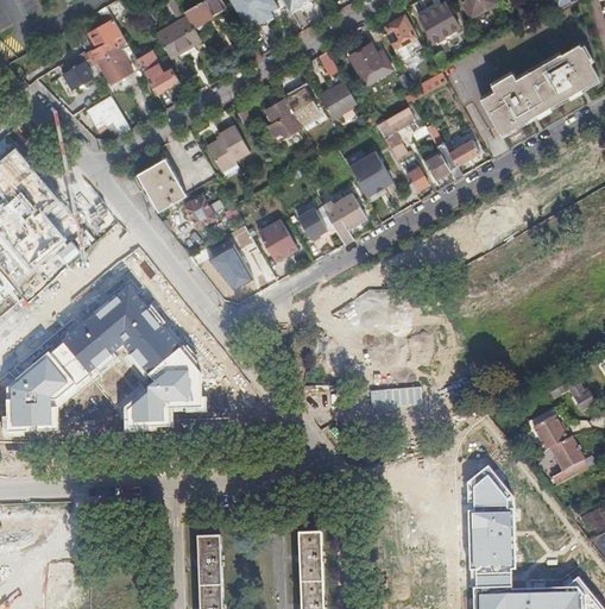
[(175,0),(186,17),(191,27),(206,19),(203,18),(224,6),(220,0),(175,0)]
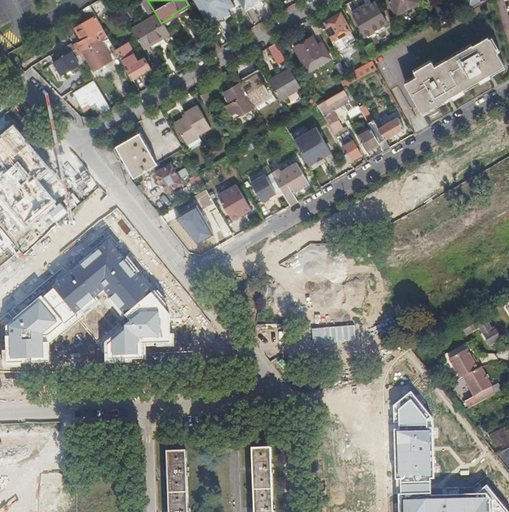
[(190,0),(203,20),(204,19),(205,20),(210,17),(213,21),(228,12),(225,8),(231,5),(228,0),(190,0)]
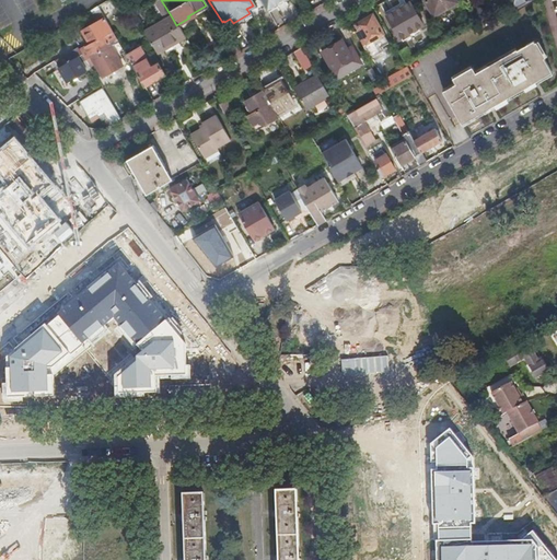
[(263,6),(258,0),(250,0),(253,6),(246,9),(250,13),(263,6)]
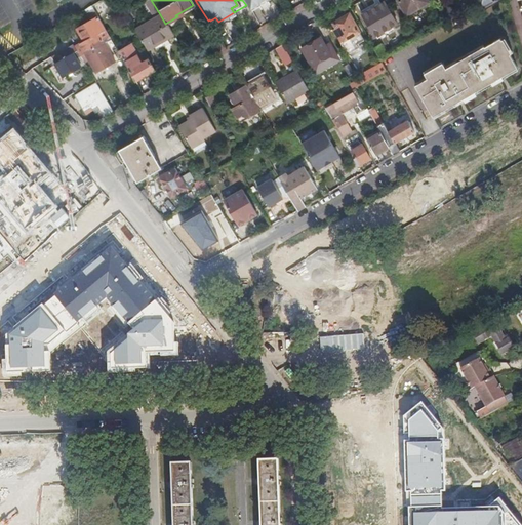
[(246,5),(248,9),(256,4),(256,3),(261,0),(264,0),(242,0),(246,5)]
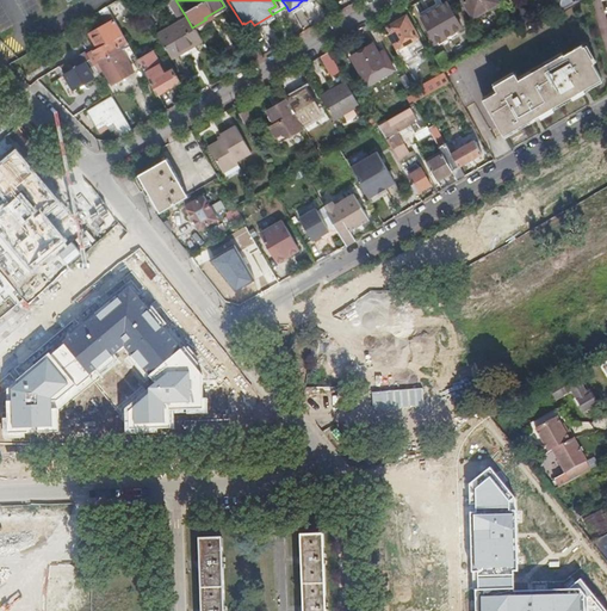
[(494,0),(459,0),(470,18),(496,2),(494,0)]
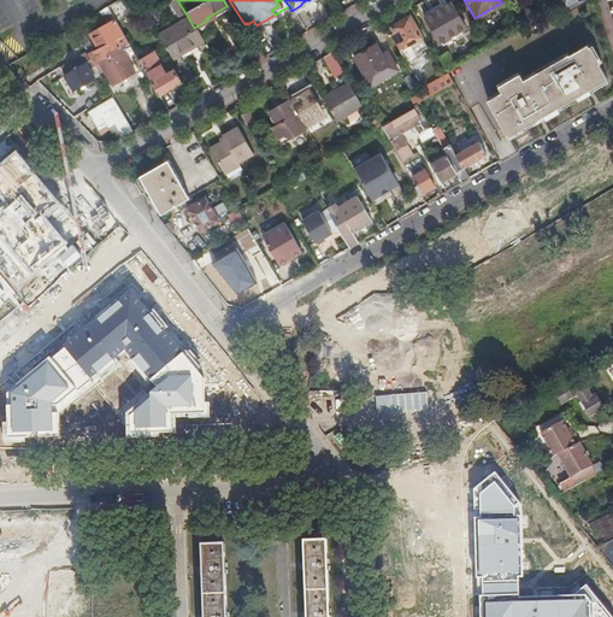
[(554,0),(561,10),(578,0),(554,0)]
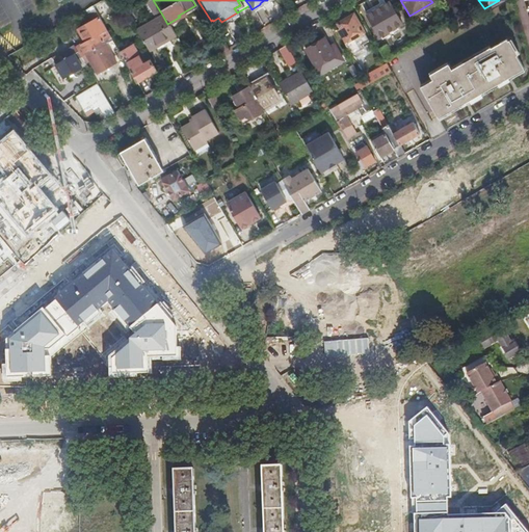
[(387,2),(364,15),(377,38),(399,25),(387,2)]
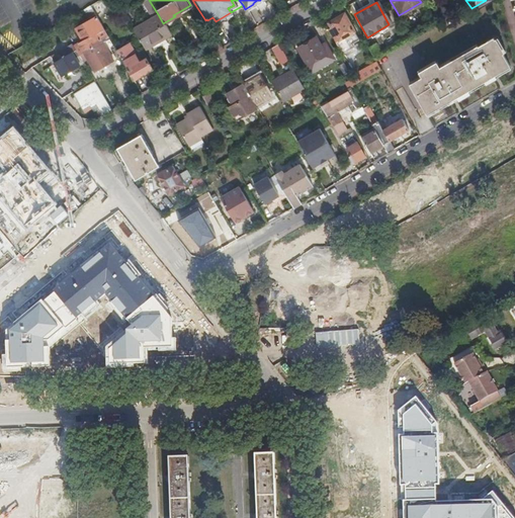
[(105,4),(92,12),(94,16),(98,23),(106,19),(103,13),(109,10),(105,4)]
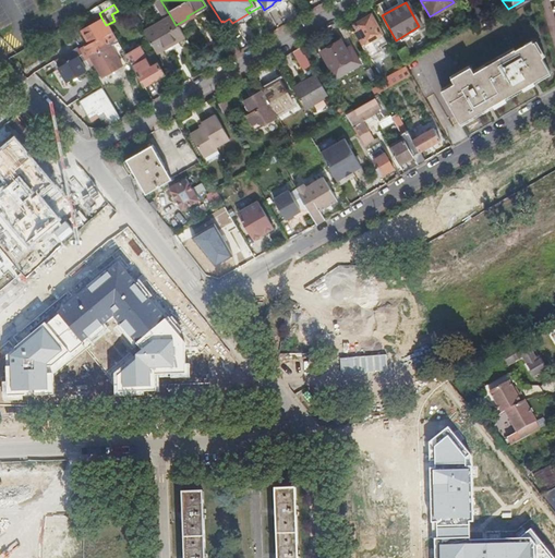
[(354,29),(351,32),(366,58),(378,51),(376,48),(384,43),(368,14),(351,23),(354,29)]
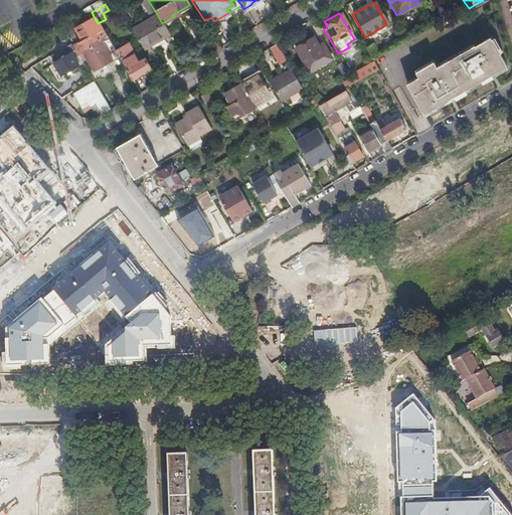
[(131,28),(142,49),(168,33),(162,23),(157,14),(131,28)]
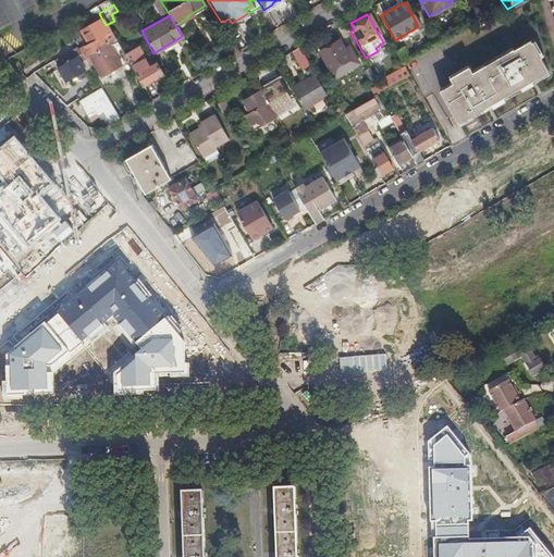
[(83,47),(85,51),(88,57),(108,46),(115,40),(106,25),(101,17),(81,29),(89,44),(83,47)]
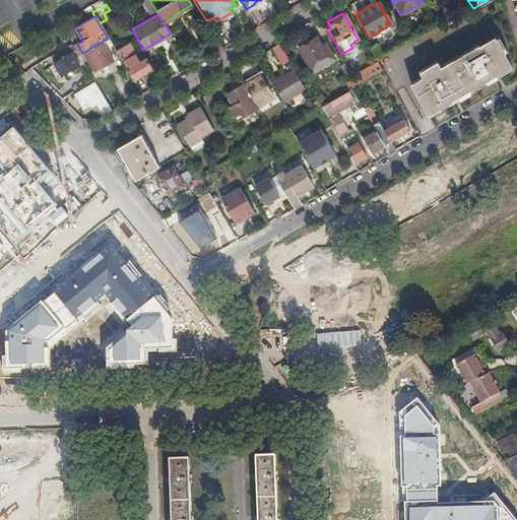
[(207,39),(213,51),(220,47),(214,35),(207,39)]
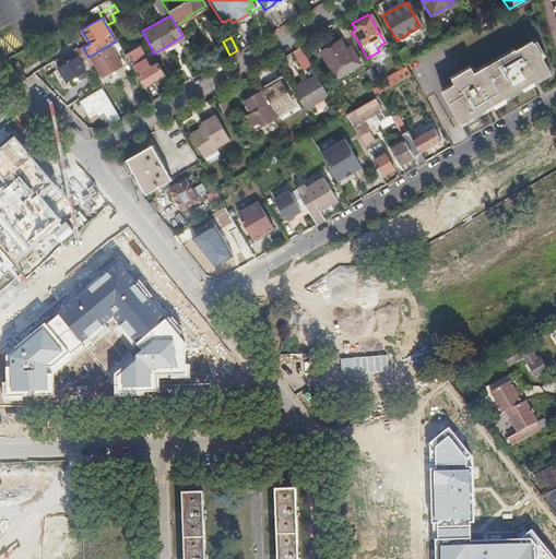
[(338,40),(319,51),(329,70),(347,59),(338,40)]
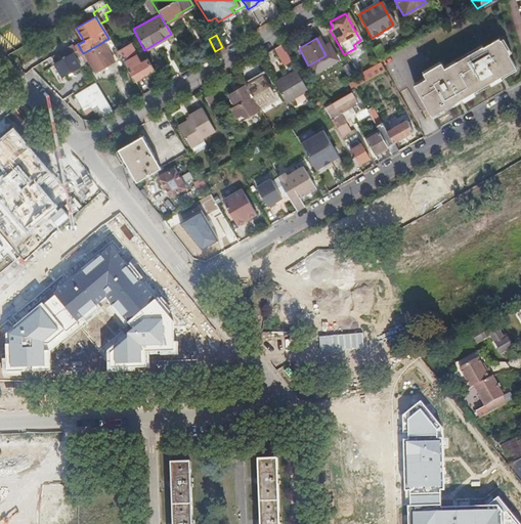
[(429,115),(514,67),(498,38),(444,69),(441,62),(423,73),(426,79),(414,86),(429,115)]
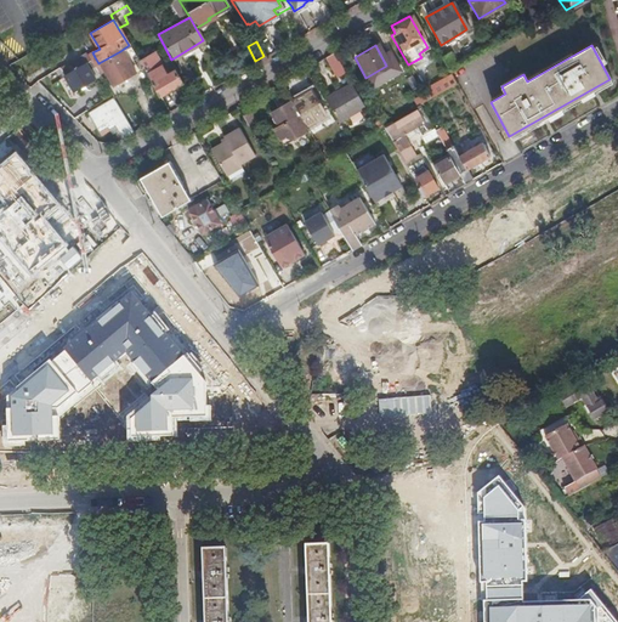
[(83,51),(57,66),(73,91),(94,79),(85,66),(90,62),(89,61),(83,51)]
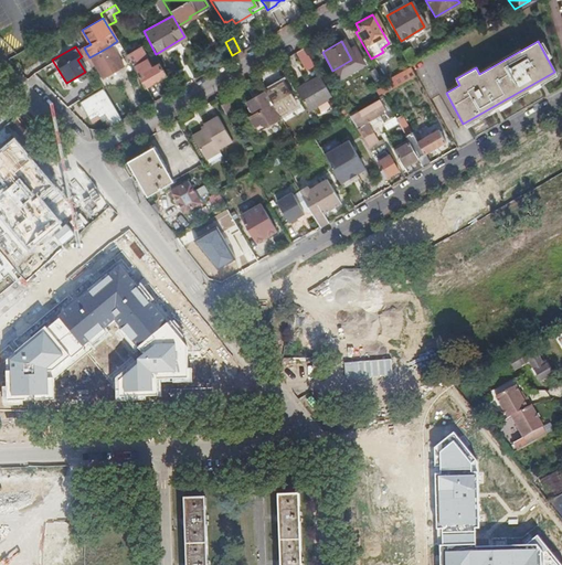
[(109,46),(89,57),(102,77),(120,66),(109,46)]
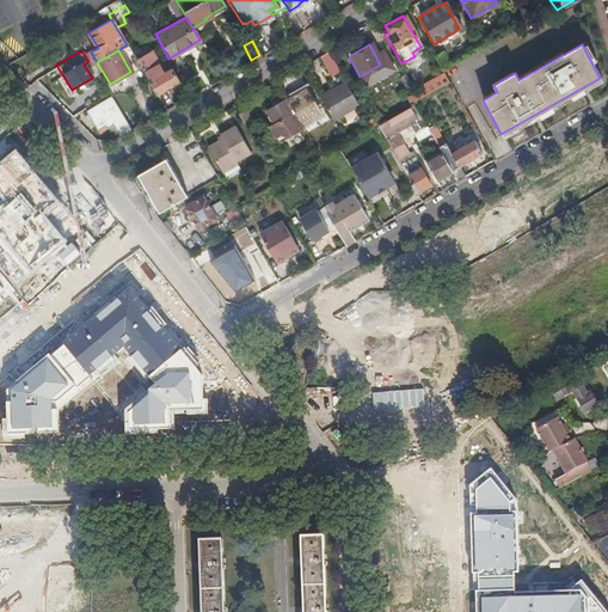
[(135,60),(154,93),(177,80),(170,68),(163,73),(149,51),(135,60)]
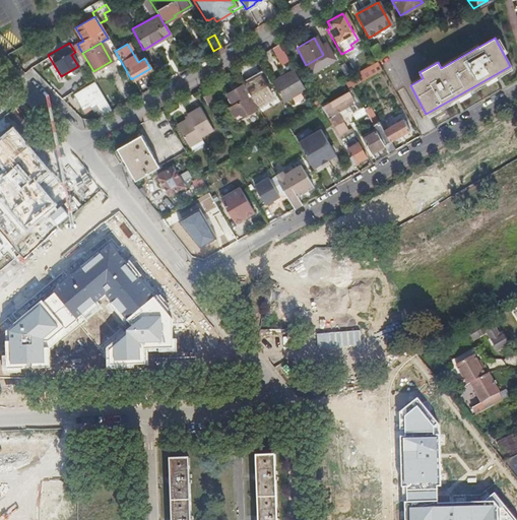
[(277,44),(270,48),(279,64),(286,60),(277,44)]
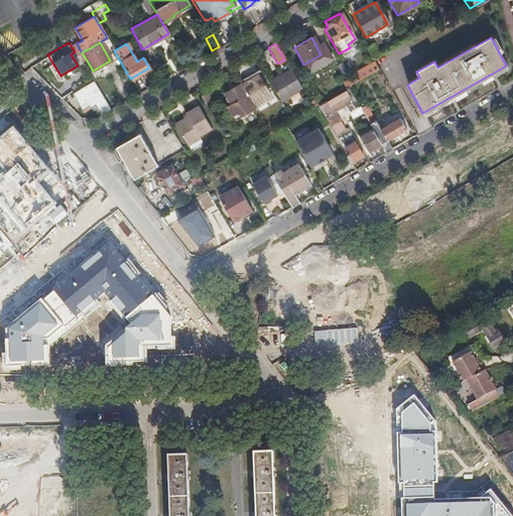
[(373,45),(366,49),(370,56),(377,52),(373,45)]
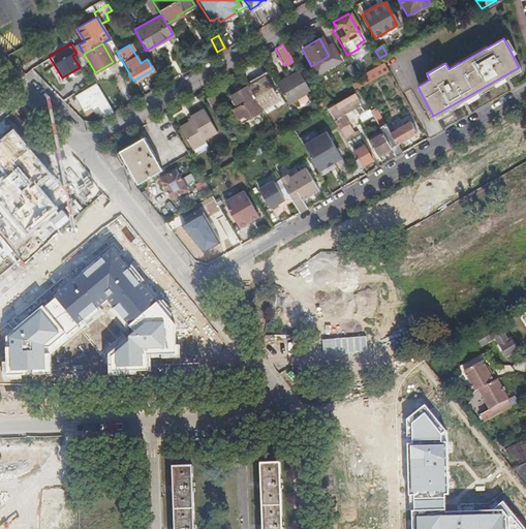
[(361,78),(365,84),(387,71),(381,63),(360,75),(361,78)]
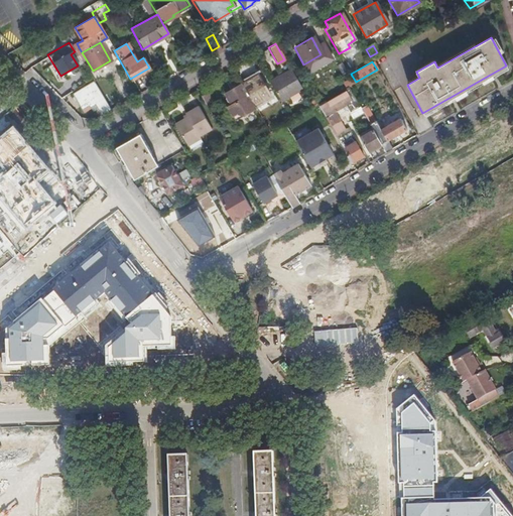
[(290,70),(269,83),(279,101),(301,89),(290,70)]
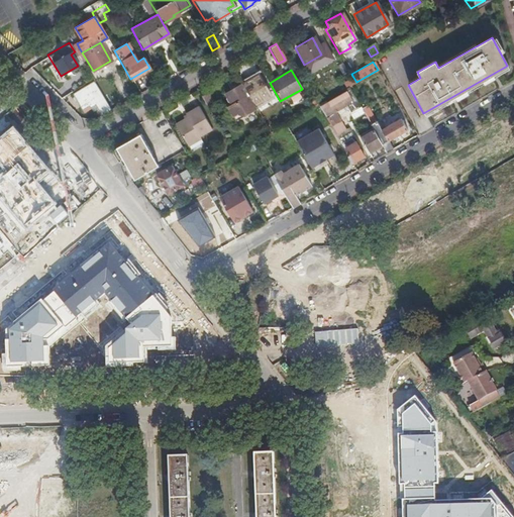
[(255,75),(240,84),(253,105),(269,96),(255,75)]
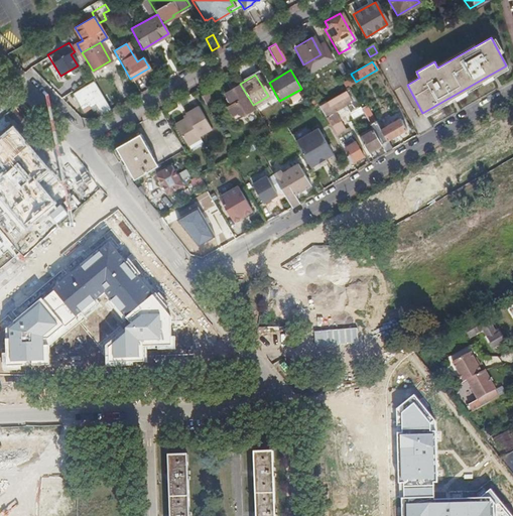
[(347,87),(356,82),(352,76),(343,82),(346,88),(347,87)]
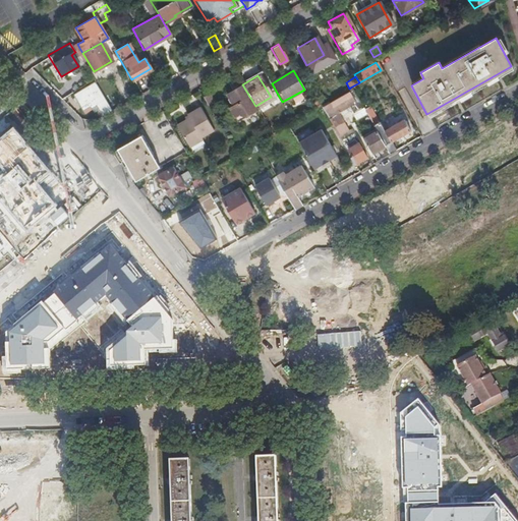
[(95,105),(101,116),(111,110),(93,81),(72,95),(81,110),(88,106),(90,108),(95,105)]
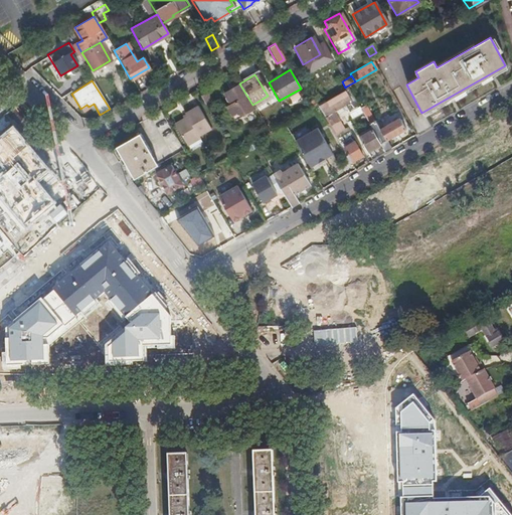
[(252,105),(239,83),(223,93),(229,104),(225,106),(230,115),(232,117),(236,115),(242,114),(249,110),(253,107),(252,105)]
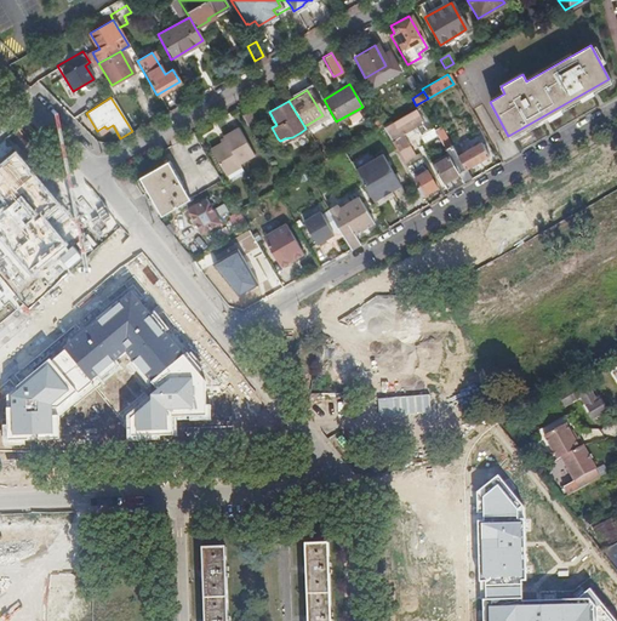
[(413,107),(415,108),(422,119),(426,118),(417,104),(416,106),(413,107)]
